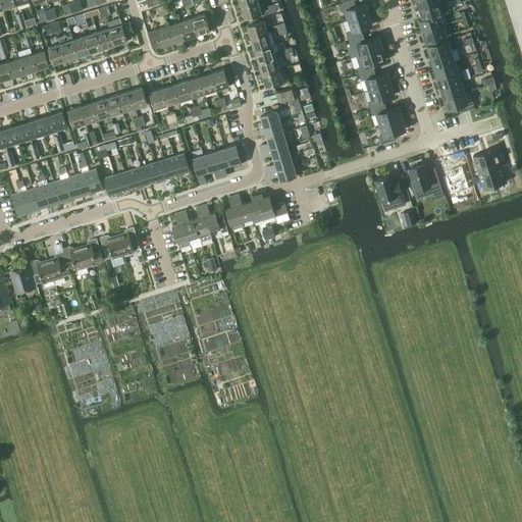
[(258,0),(241,6),(245,18),(262,13),(258,0)]
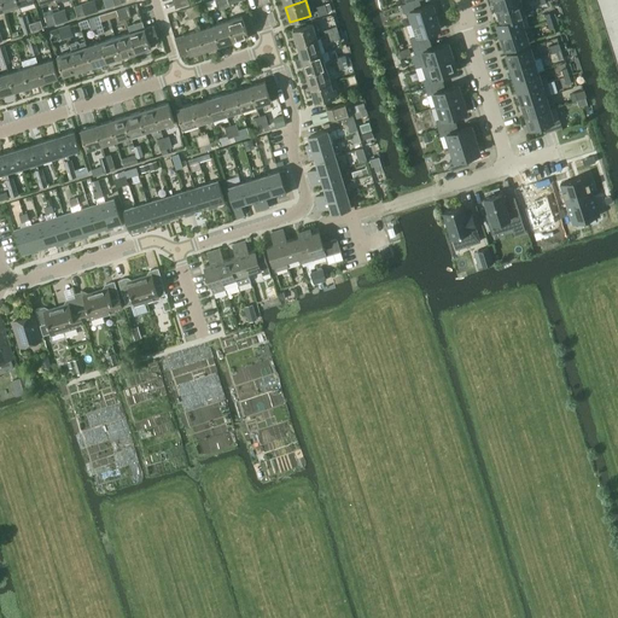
[(414,23),(438,16),(436,9),(435,9),(432,4),(421,7),(419,0),(417,0),(407,4),(407,3),(402,5),(404,12),(410,11),(414,23)]
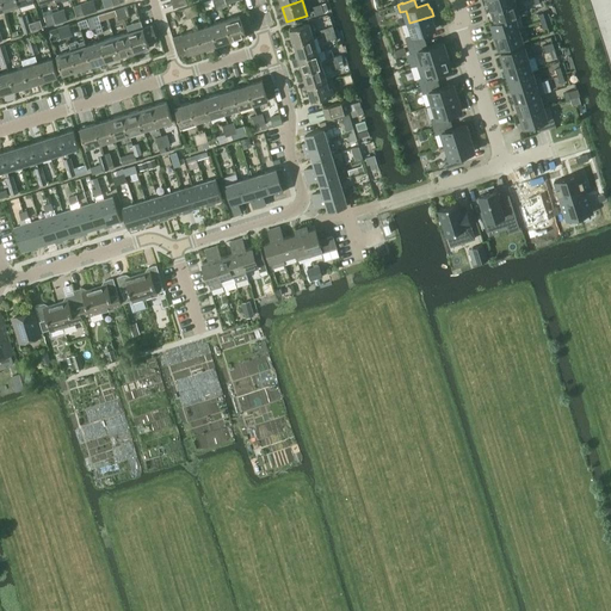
[(488,0),(492,10),(516,4),(520,1),(519,0),(488,0)]
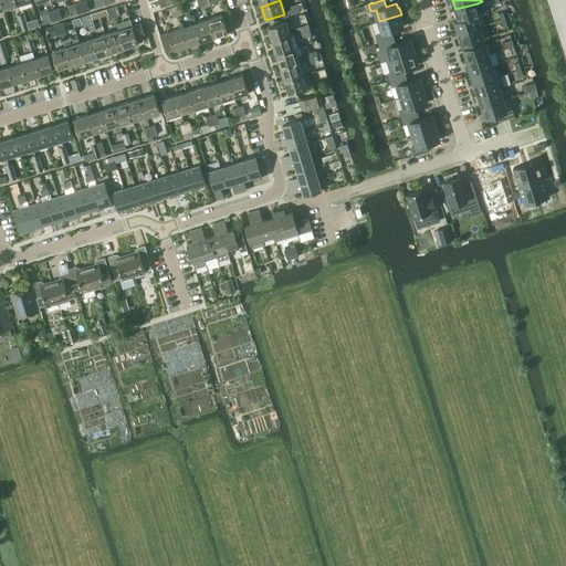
[(565,0),(548,0),(565,55),(565,0)]
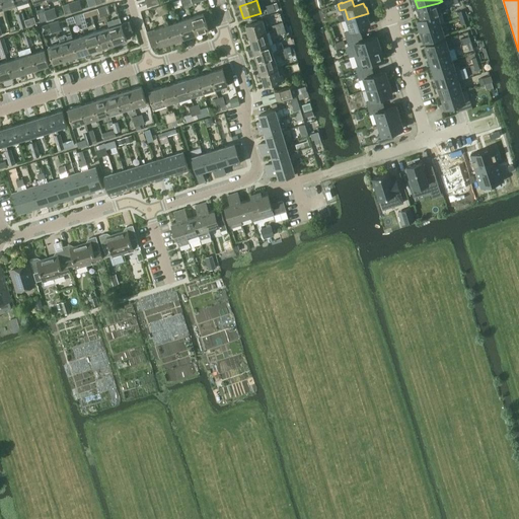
[(438,3),(418,8),(420,14),(422,18),(437,14),(441,13),(445,11),(442,1),(438,3)]
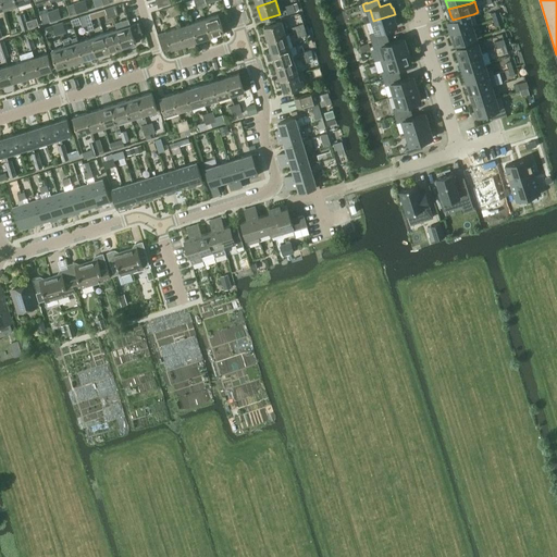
[(294,4),(285,7),(287,14),(296,12),(294,4)]
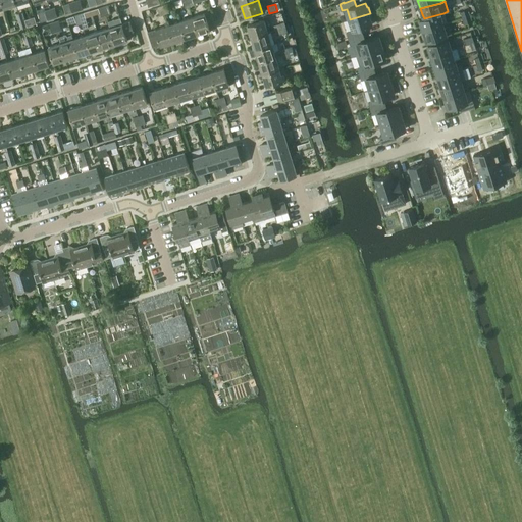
[(41,22),(53,18),(50,9),(38,13),(41,22)]
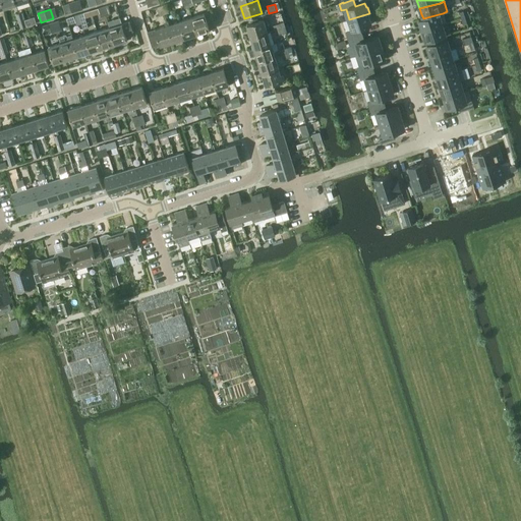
[(192,17),(197,34),(210,30),(205,13),(192,17)]
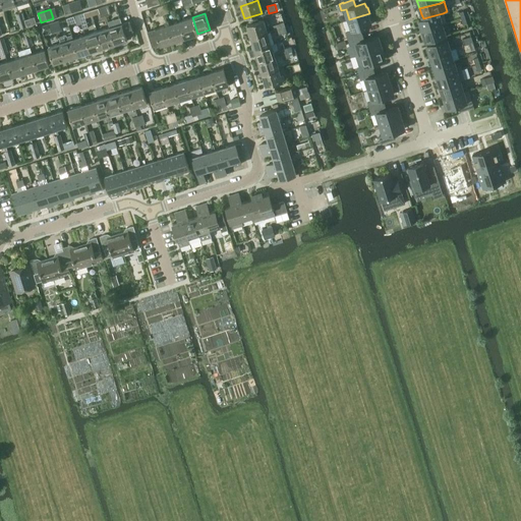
[(371,19),(369,13),(349,19),(352,31),(346,32),(348,39),(362,34),(360,27),(371,24),(370,19),(371,19)]
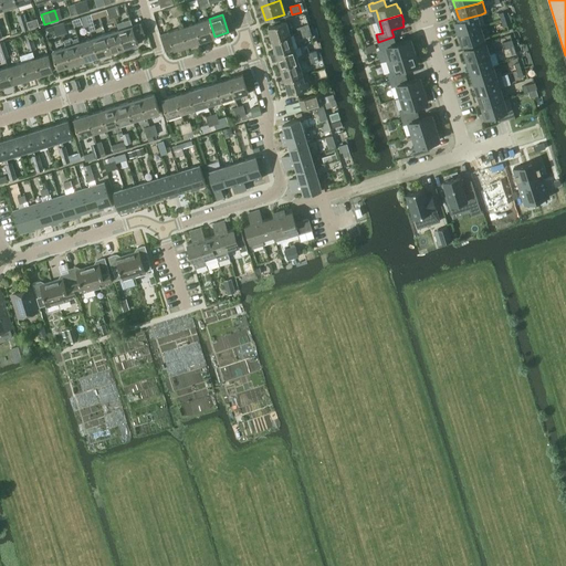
[(480,27),(477,16),(460,20),(456,21),(459,33),(480,27)]
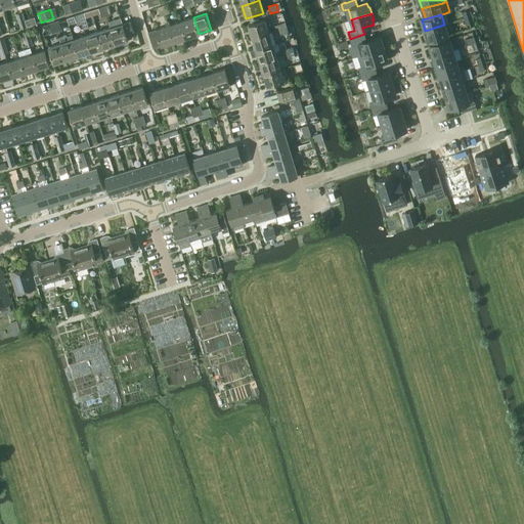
[(186,38),(199,34),(193,17),(181,22),(186,38)]
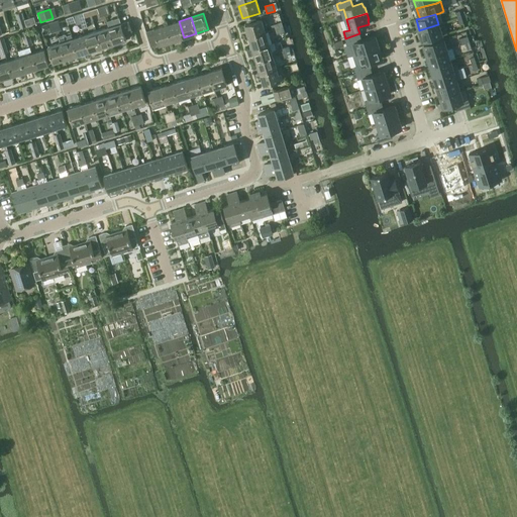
[(248,37),(266,32),(262,20),(245,25),(248,37)]
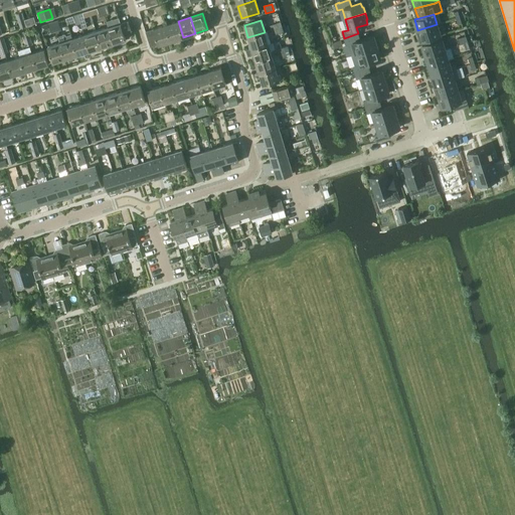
[(121,23),(109,27),(114,43),(126,39),(125,35),(133,33),(129,21),(121,24),(121,23)]
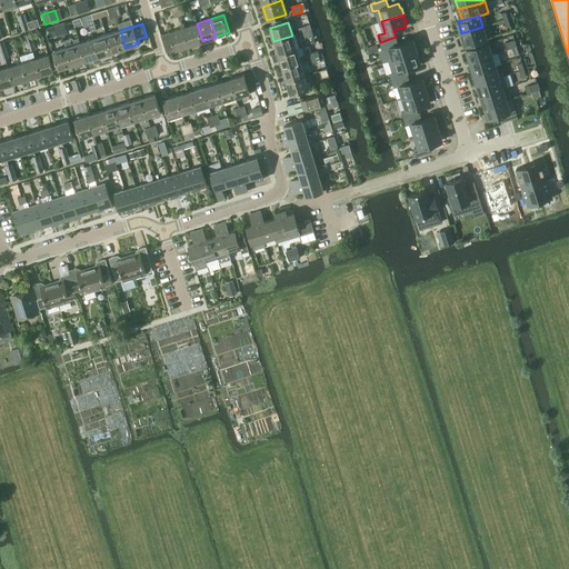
[(189,46),(202,41),(197,23),(183,28),(189,46)]
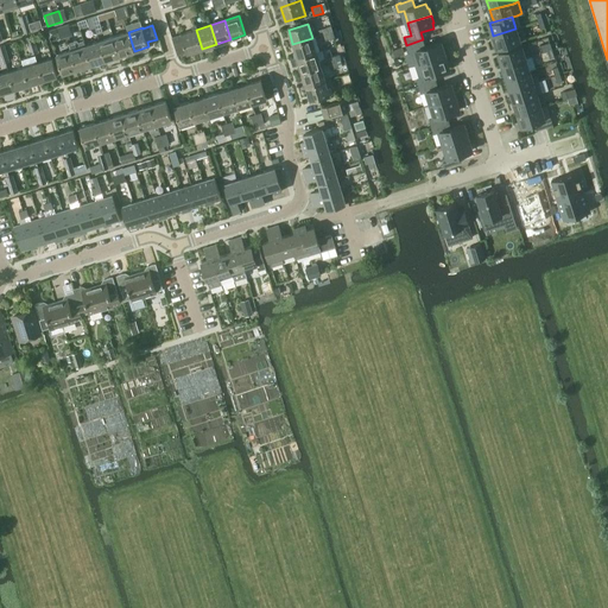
[(515,29),(493,36),(498,49),(520,42),(526,39),(521,27),(515,29)]
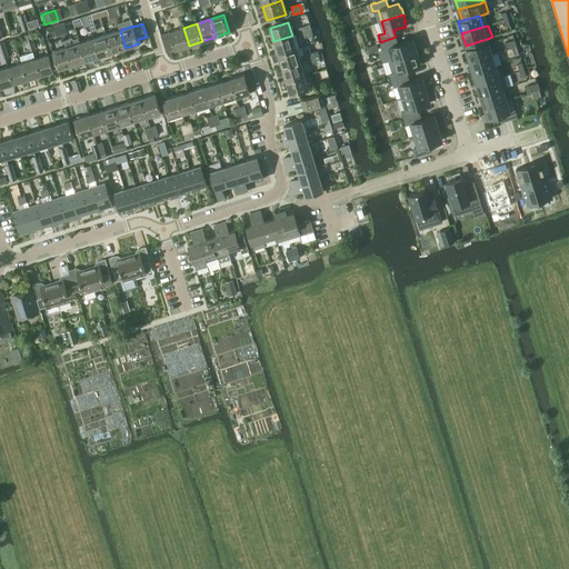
[(176,50),(189,46),(183,28),(161,35),(167,51),(175,48),(176,50)]
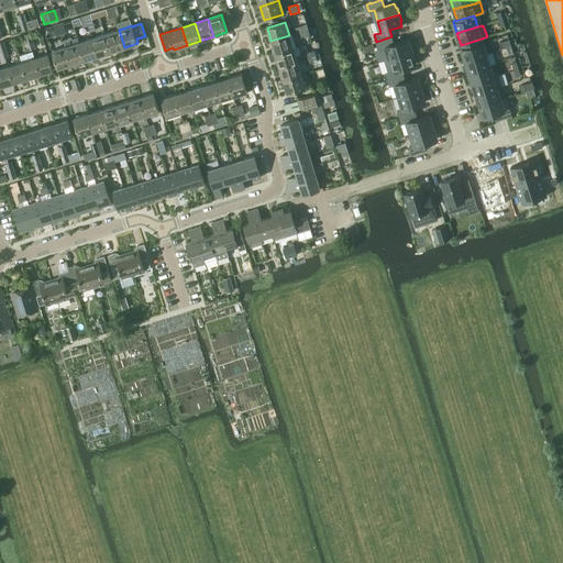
[(308,29),(304,31),(297,33),(298,37),(310,34),(308,29)]
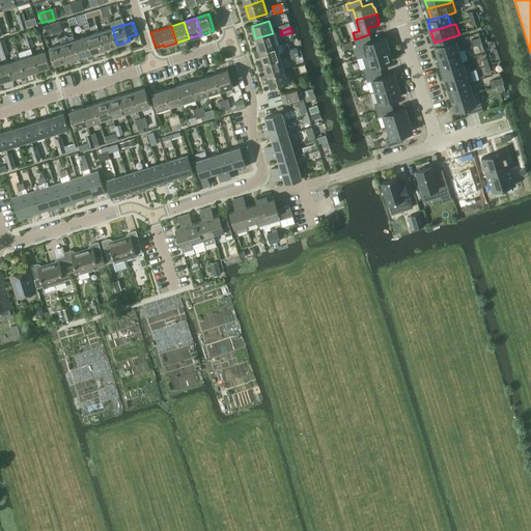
[(105,49),(117,45),(112,28),(100,32),(105,49)]
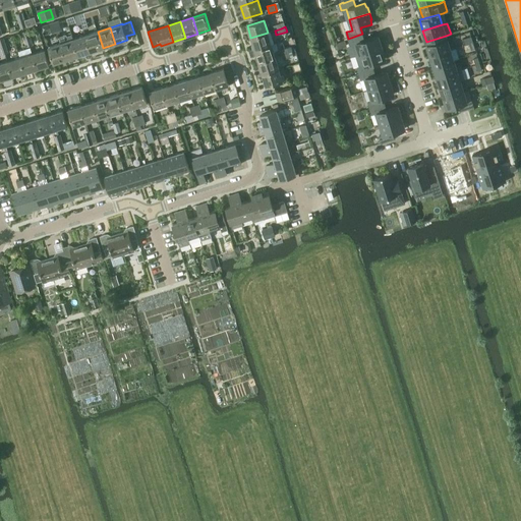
[(91,52),(103,48),(98,32),(85,36),(91,52)]
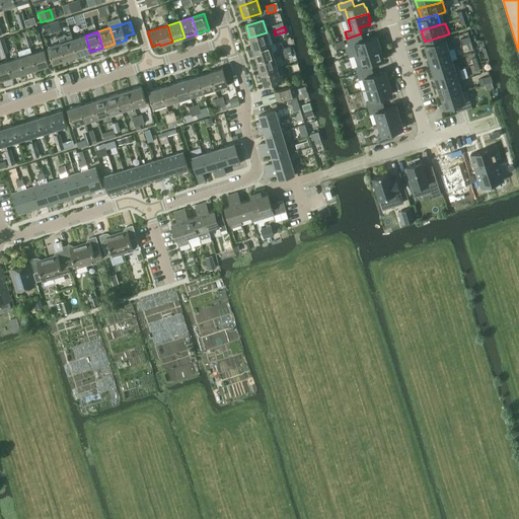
[(253,50),(270,45),(267,32),(249,38),(253,50)]
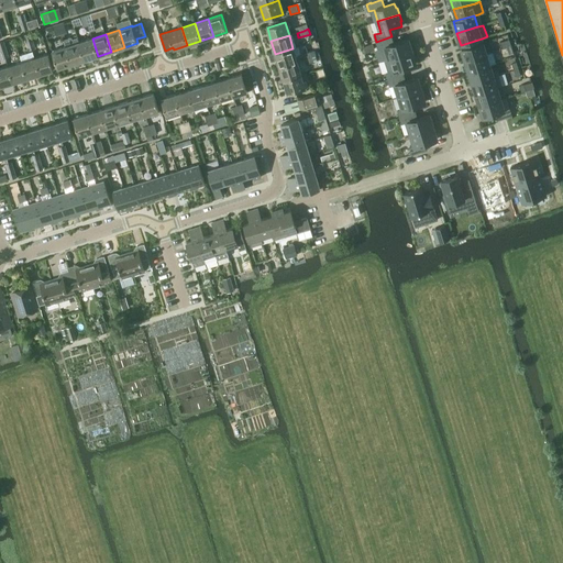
[(388,58),(414,51),(411,44),(410,44),(408,39),(394,43),(392,36),(376,42),(378,48),(385,46),(388,58)]
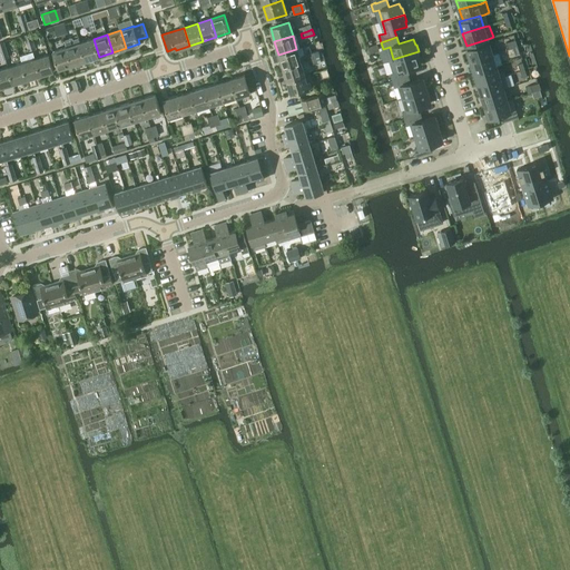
[(86,60),(99,57),(94,39),(80,42),(86,60)]
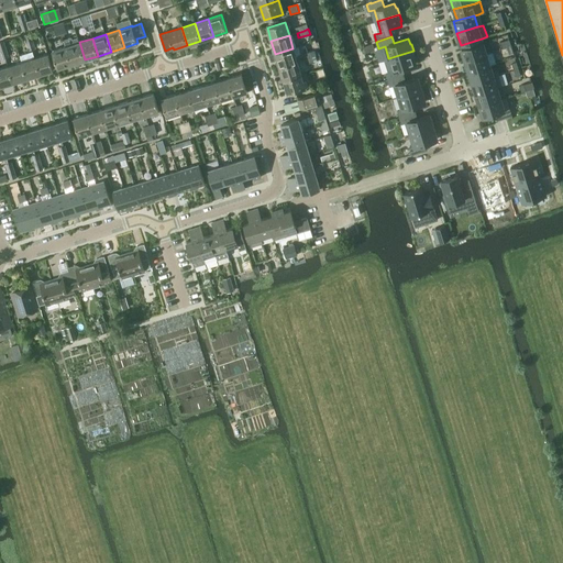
[(509,40),(500,42),(503,48),(507,47),(511,46),(509,40)]
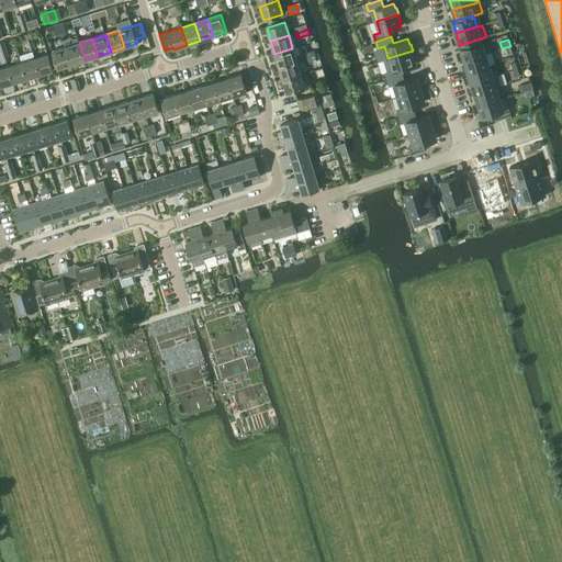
[(85,59),(79,42),(66,46),(71,64),(85,59)]
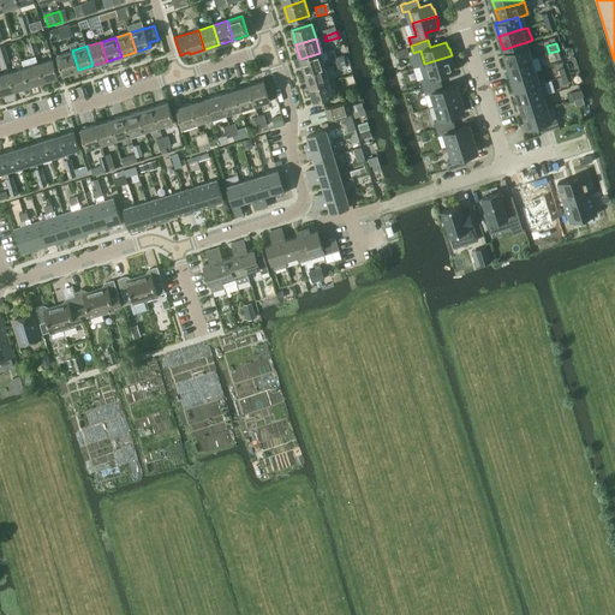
[(527,46),(505,53),(508,66),(531,59),(527,46)]
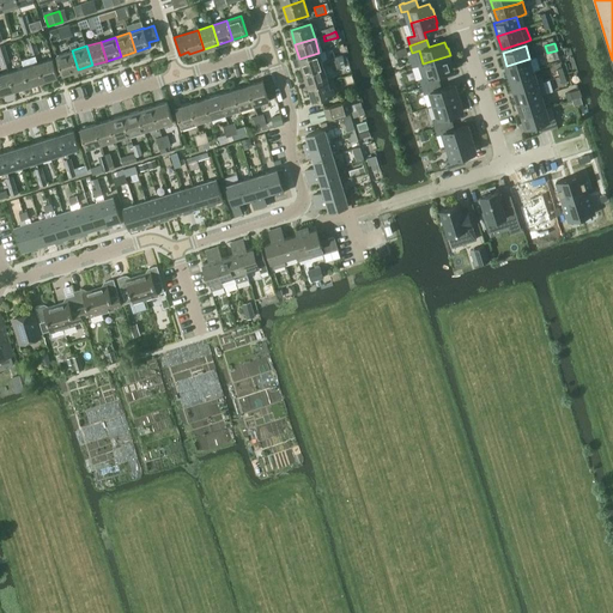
[(64,74),(78,70),(72,50),(58,55),(64,74)]
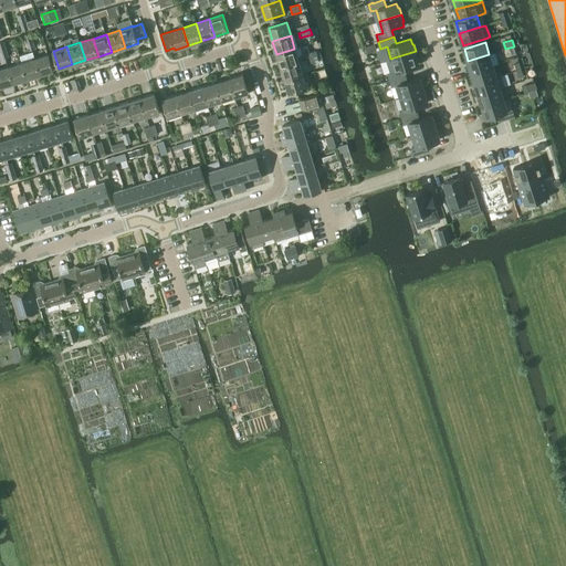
[(299,62),(294,49),(276,54),(281,67),(299,62)]
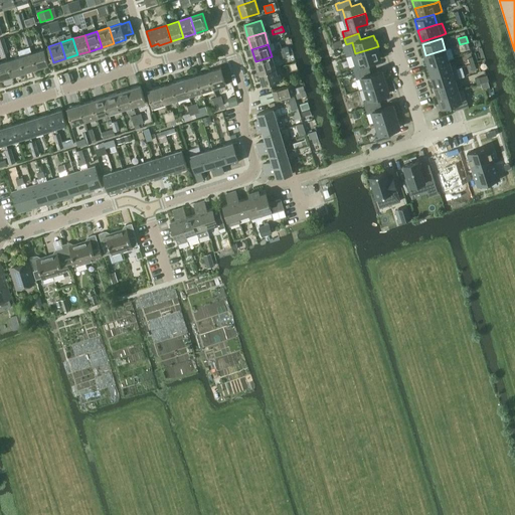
[(355,52),(351,54),(355,66),(353,66),(355,72),(369,68),(367,62),(380,58),(379,53),(380,53),(378,46),(355,53),(355,52)]
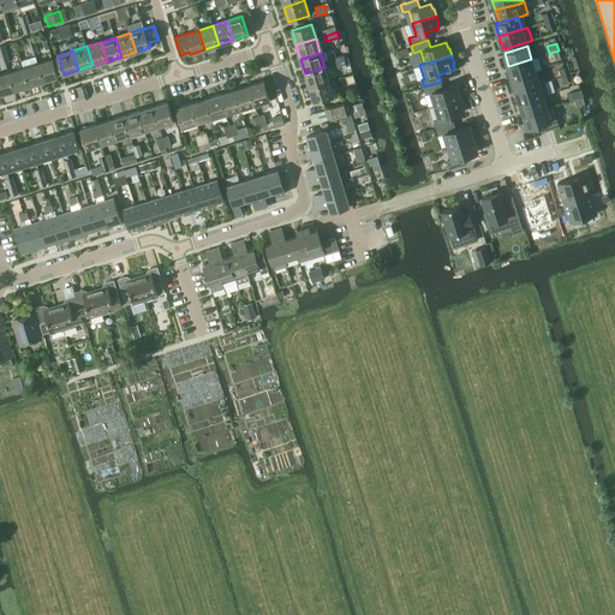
[(53,59),(39,64),(43,81),(59,76),(53,59)]
